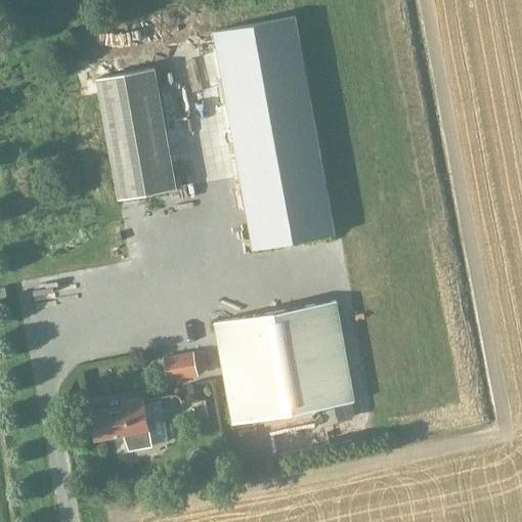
[(213,33),(252,251),(333,236),(294,18),(213,33)]
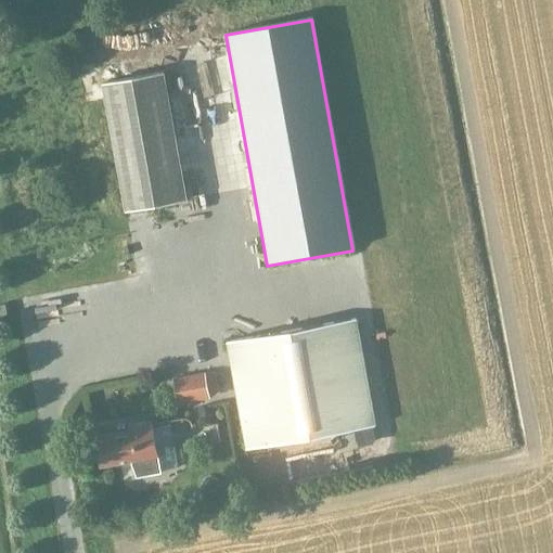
[(101,85),(125,213),(184,202),(162,74),(101,85)]
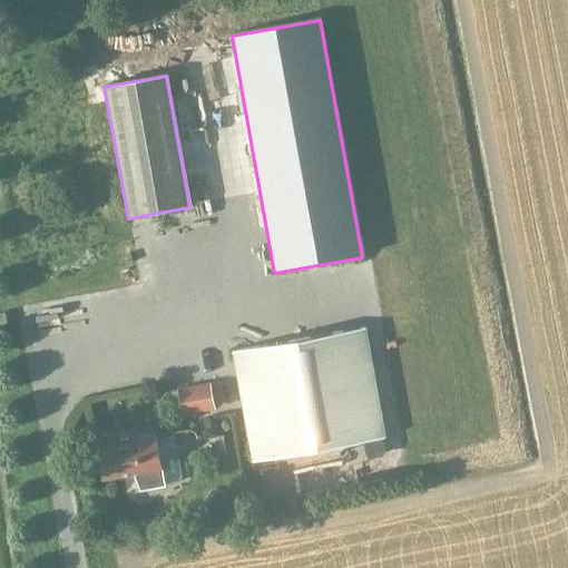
[(363,330),(232,353),(252,463),(383,439),(363,330)]
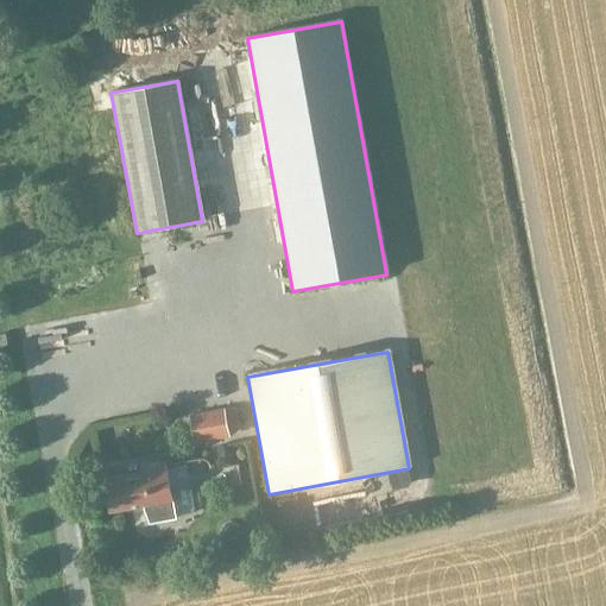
[(193,443),(227,437),(222,411),(188,418),(193,443)]
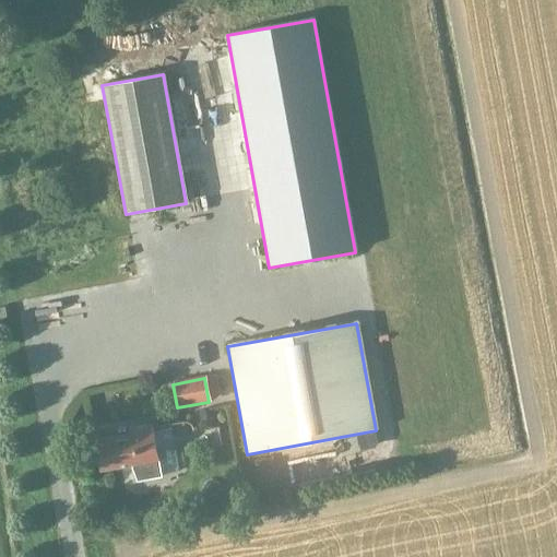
[(98,473),(128,467),(135,482),(156,478),(160,478),(156,462),(157,462),(151,426),(127,430),(128,436),(93,442),(98,473)]
